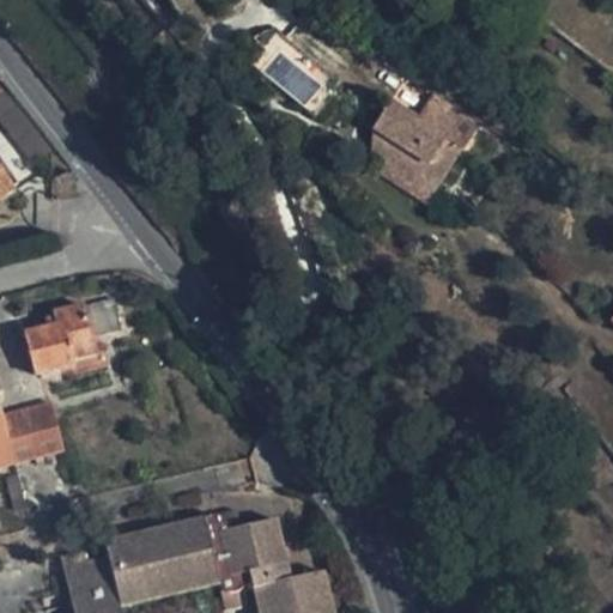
[(275,36),(253,64),(303,107),(326,79),(275,36)]
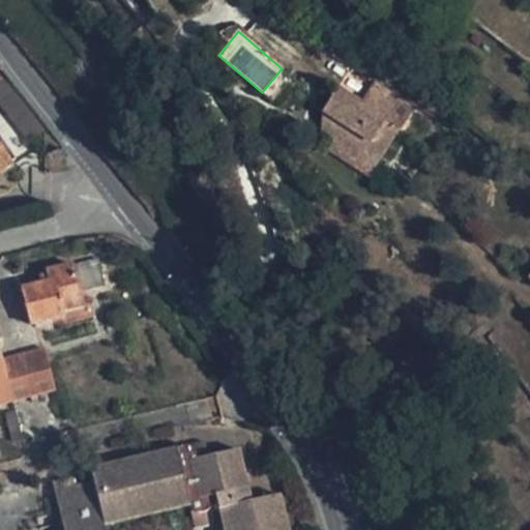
[(361,102),(337,87),(322,113),(336,121),(324,141),(328,143),(357,163),(362,154),(378,163),(401,128),(414,107),(375,82),(361,102)]
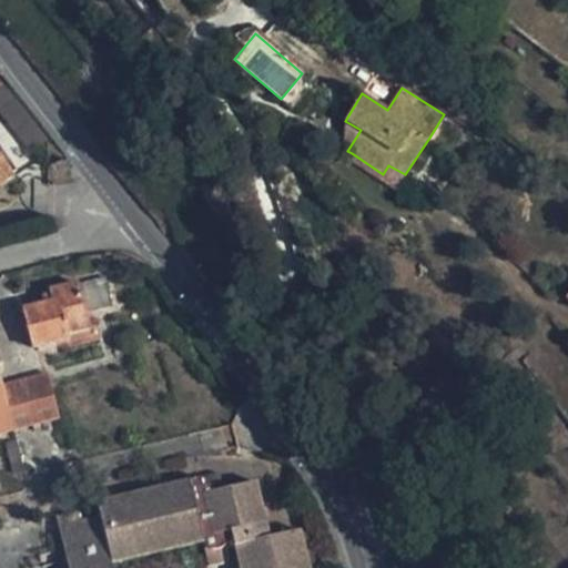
[(17,109),(22,104),(14,95),(10,100),(17,109)]
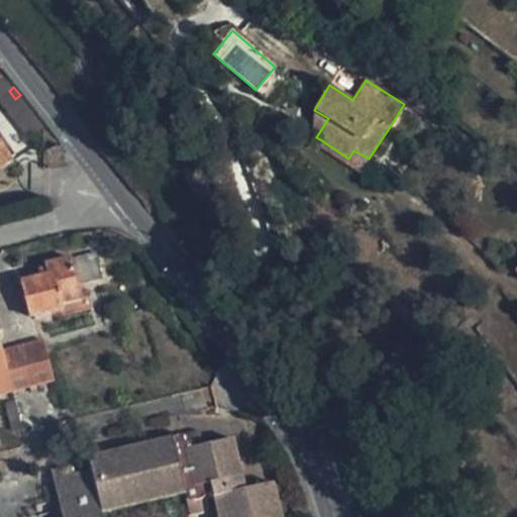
[(42,124),(20,95),(15,99),(4,107),(27,136),(42,124)]
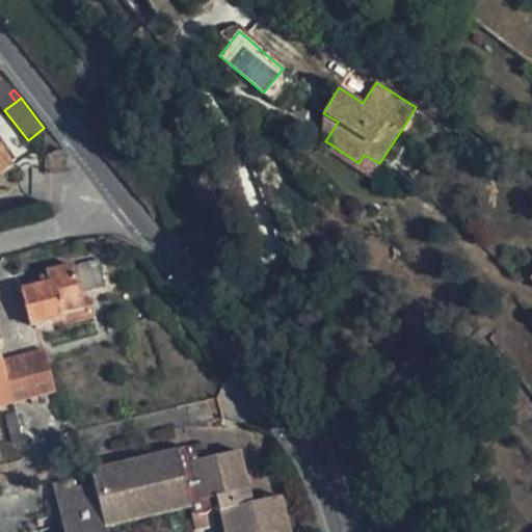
[(338,122),(323,113),(321,138),(325,141),(338,122)]
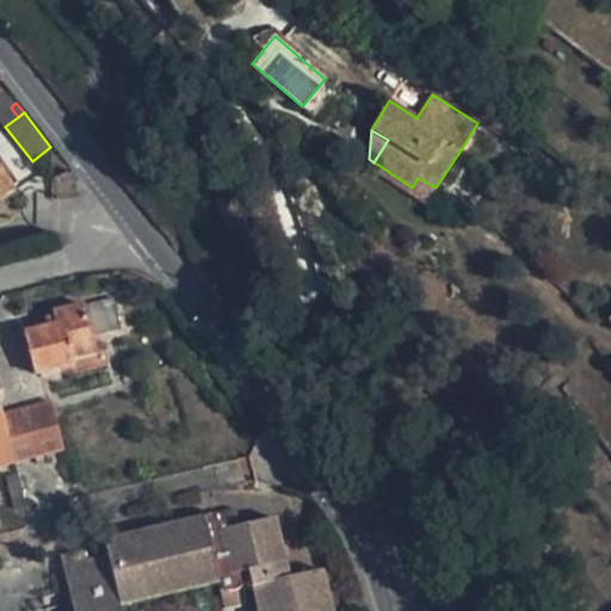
[(0,197),(12,191),(10,185),(17,181),(0,158),(0,197)]
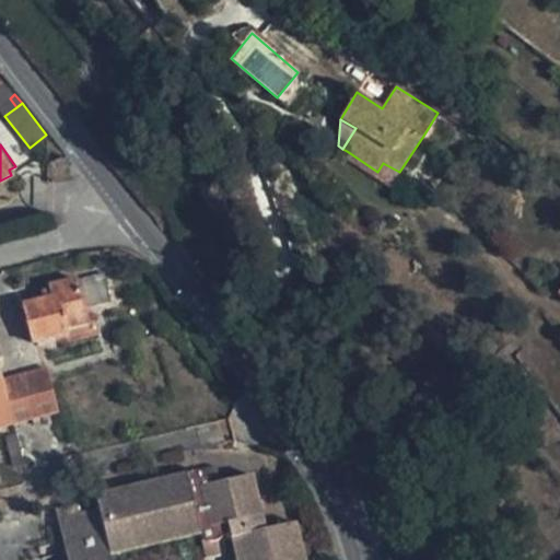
[(342,159),(373,178),(377,172),(347,151),(342,159)]
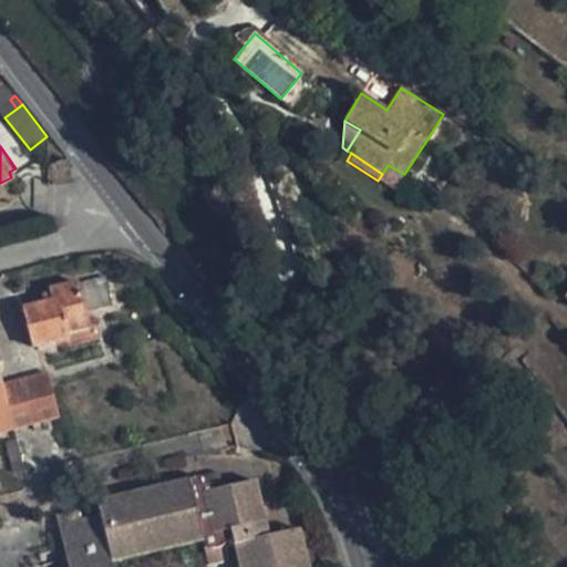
[(394,191),(404,174),(388,165),(382,174),(378,181),(394,191)]
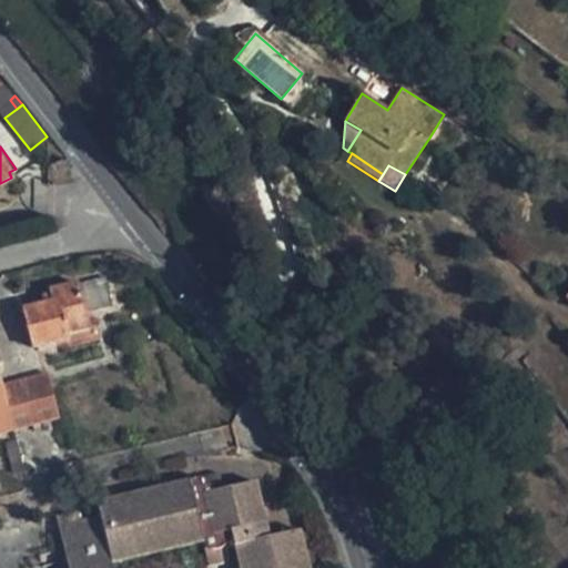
[(78,284),(85,311),(100,305),(93,280),(78,284)]
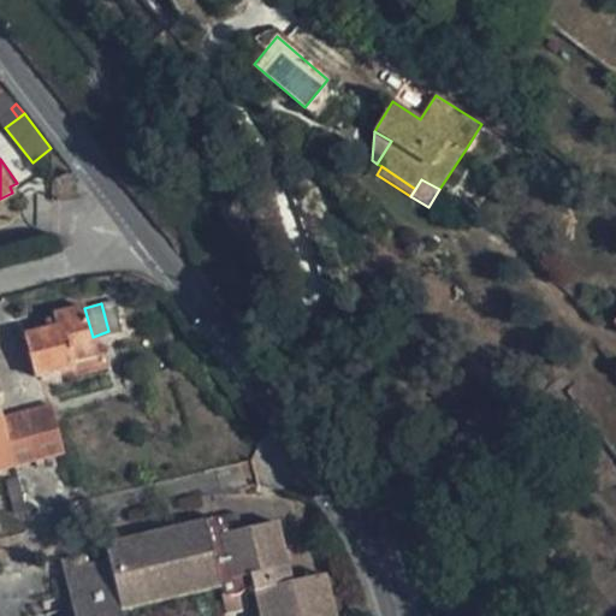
[(55,326),(48,327),(23,335),(35,378),(71,368),(73,377),(108,368),(104,353),(96,354),(93,337),(84,308),(84,307),(53,315),(54,319),(55,326)]
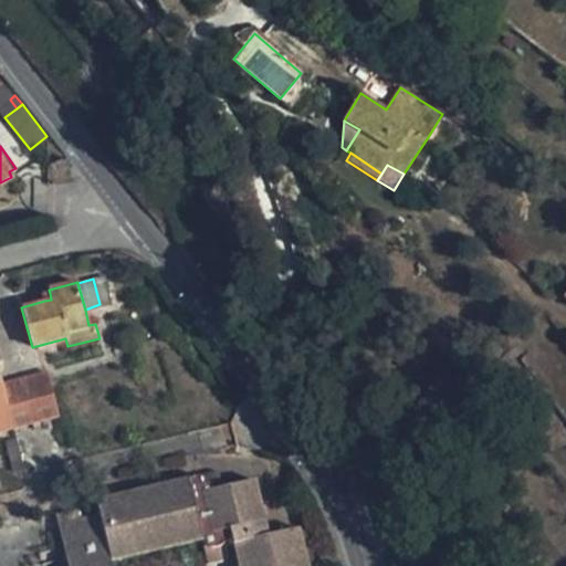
[(0,378),(0,431),(61,415),(49,371),(1,383),(0,378)]
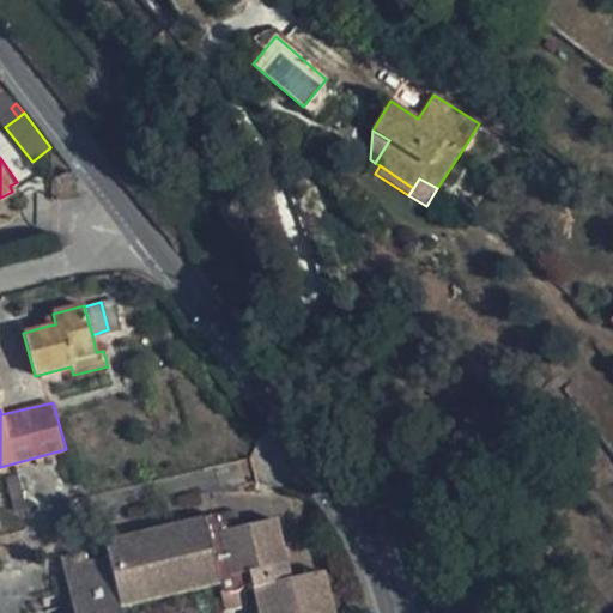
[(214,517),(205,520),(220,586),(223,590),(230,594),(237,593),(242,588),(244,582),(243,574),(229,577),(219,535),(254,526),(252,517),(217,526),(214,517)]
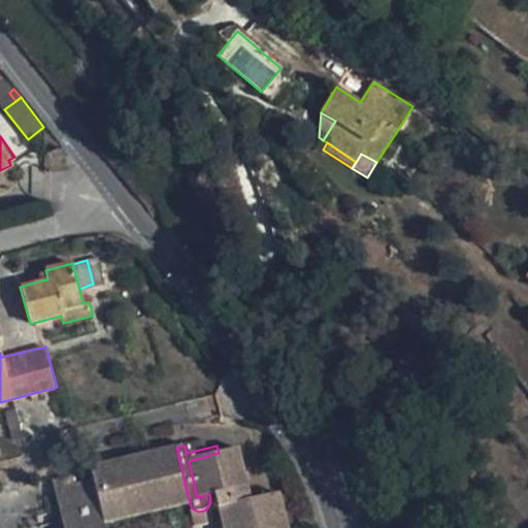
[(105,527),(104,525),(190,504),(176,448),(91,468),(95,486),(75,490),(74,486),(56,490),(64,527),(105,527)]
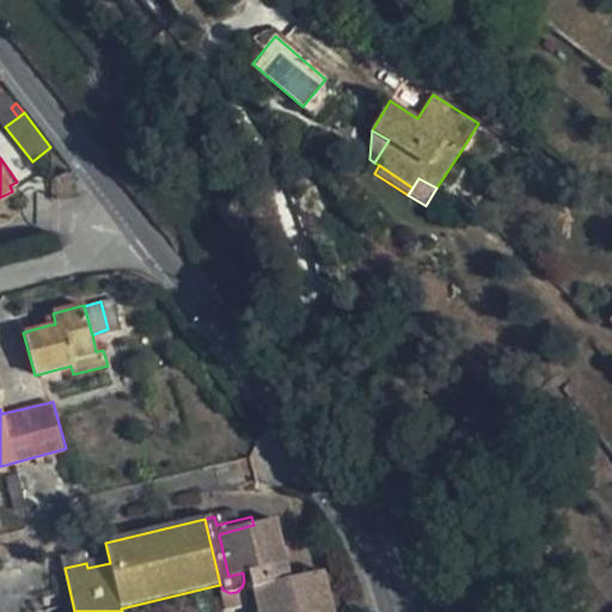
[(254,525),(219,534),(228,576),(243,573),(252,570),(257,588),(252,589),(257,611),(332,611),(324,573),(289,580),(274,520),(254,525)]
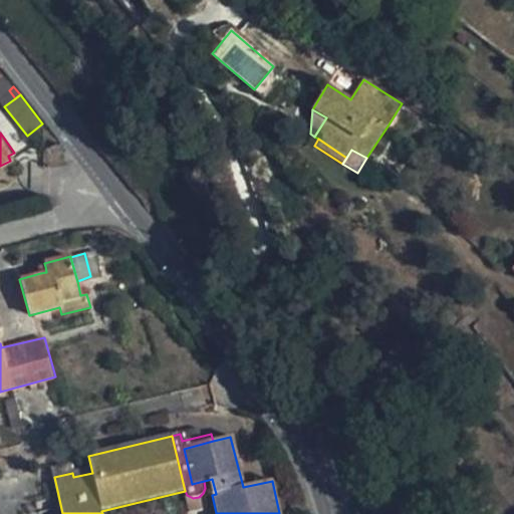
All buildings are outlined.
